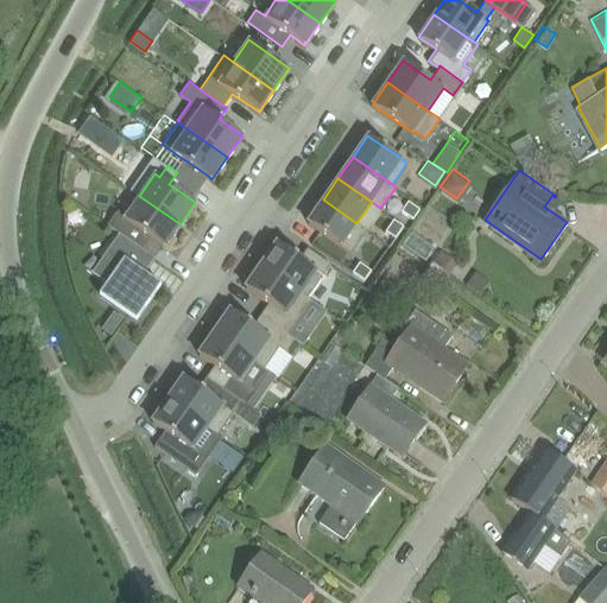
[(115,211),(107,223),(119,232),(141,247),(150,236),(165,246),(181,224),(139,196),(125,217),(115,211)]
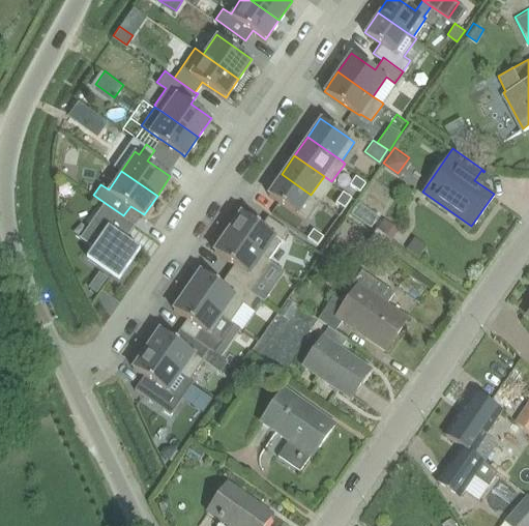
[(311,195),(282,174),(268,193),(305,218),(319,200),(311,195)]
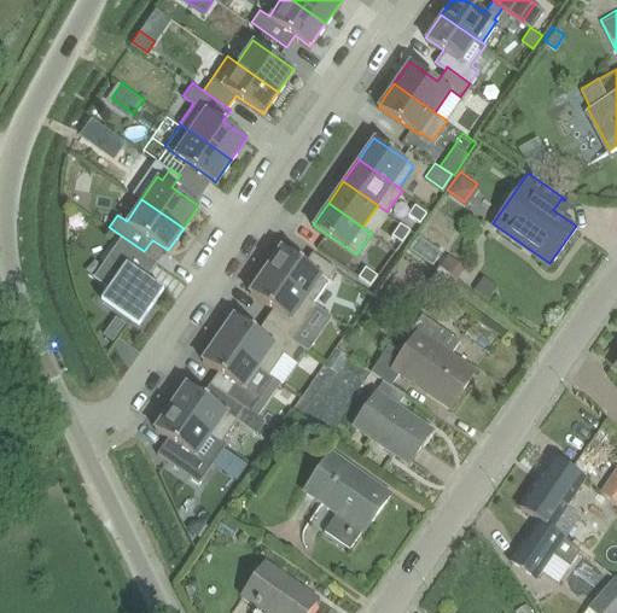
[(426,210),(414,203),(407,211),(420,220),(426,210)]
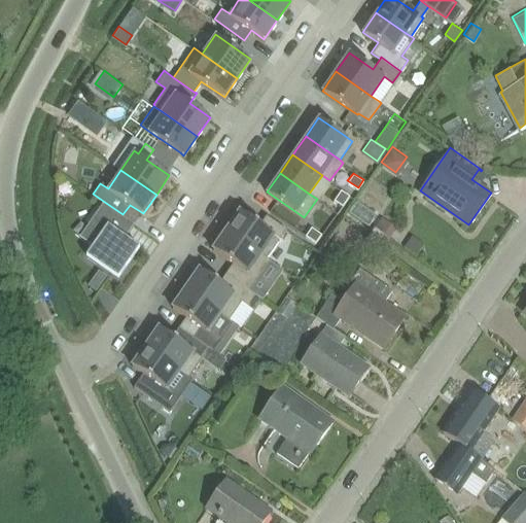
[(343,205),(349,195),(341,188),(334,199),(343,205)]
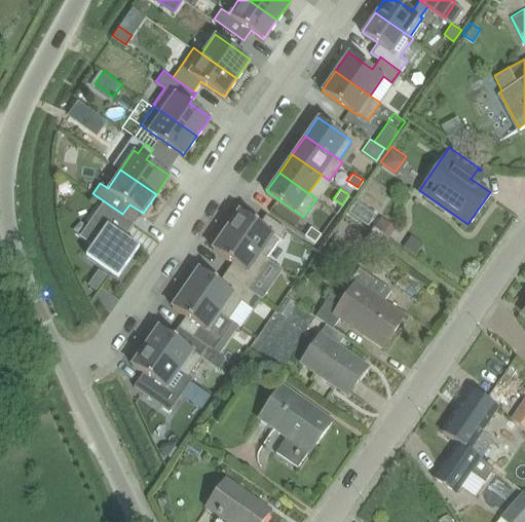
[(92,244),(86,254),(117,275),(138,247),(123,237),(133,223),(134,222),(122,214),(103,200),(91,216),(105,225),(92,244)]
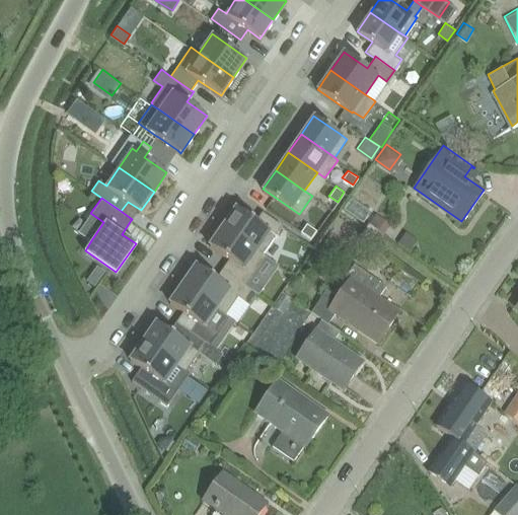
[(263,251),(282,224),(262,211),(255,220),(235,207),(222,226),(265,255),(266,253),(263,251)]
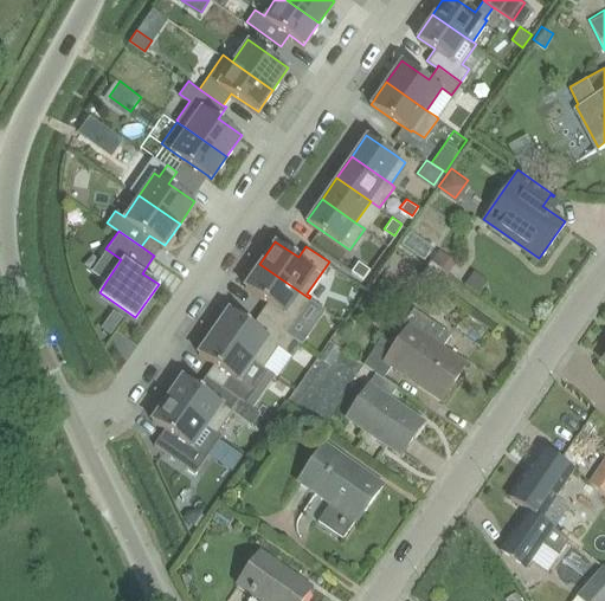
[(456,259),(437,246),(429,258),(429,259),(430,259),(441,266),(448,271),(456,259)]
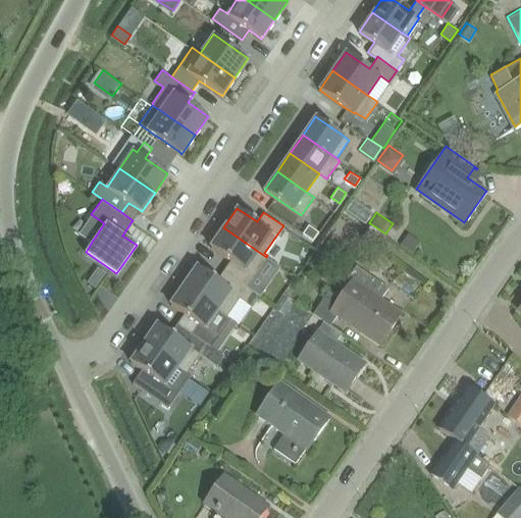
[(308,223),(302,231),(312,239),(318,230),(308,223)]
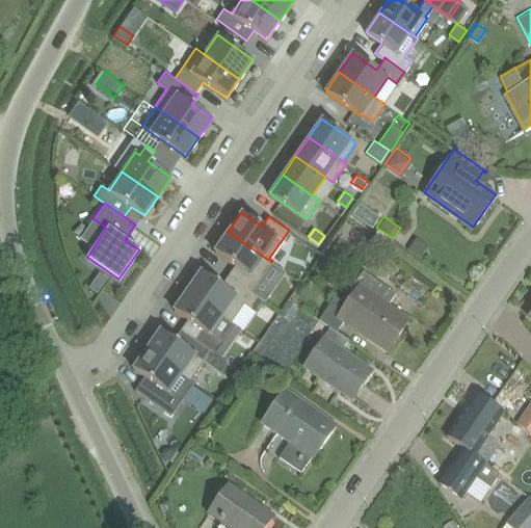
[(377,228),(369,240),(378,246),(387,234),(377,228)]
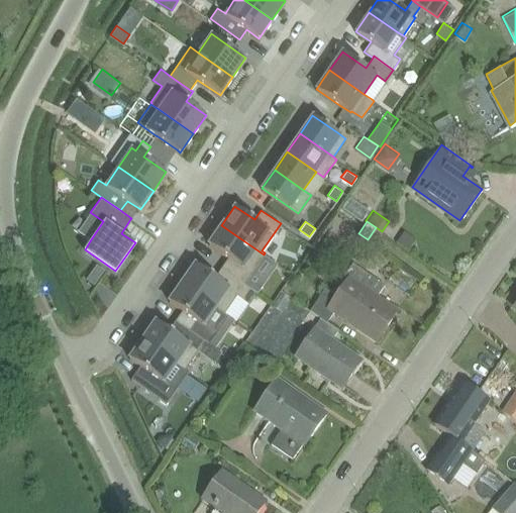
[(244,282),(264,254),(221,225),(214,235),(211,239),(209,243),(228,257),(221,267),(250,287),(244,282)]
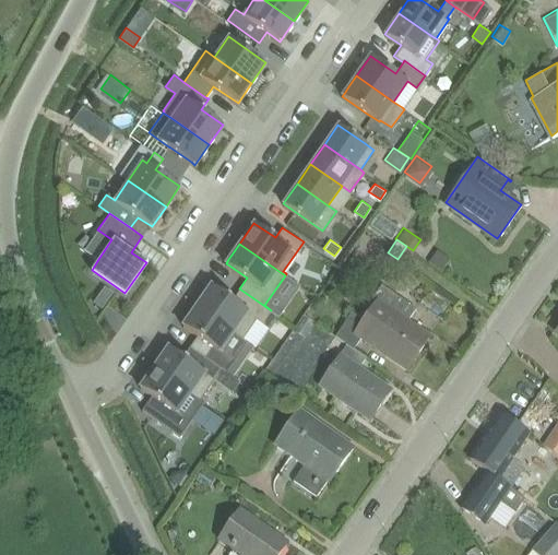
[(343,322),(335,333),(348,342),(354,346),(361,335),(389,355),(407,367),(429,334),(407,319),(416,306),(403,297),(381,283),(371,297),(377,300),(364,318),(355,331),(343,322)]
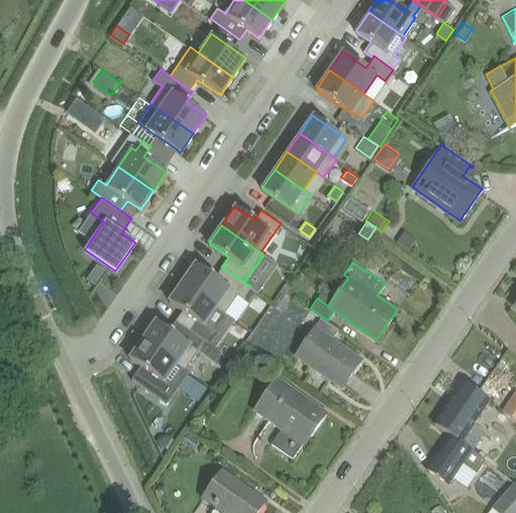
[(189,272),(182,282),(217,306),(224,311),(237,294),(243,298),(250,287),(221,267),(214,277),(195,264),(192,267),(189,272)]
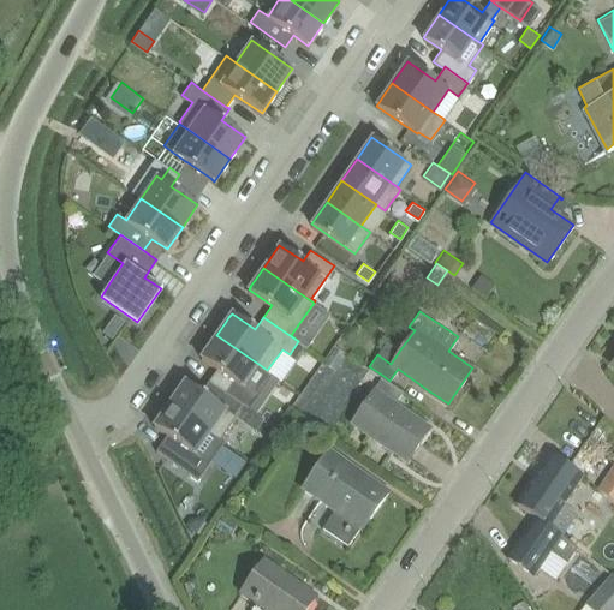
[(114,316),(105,330),(108,332),(106,334),(111,338),(121,322),(114,316)]
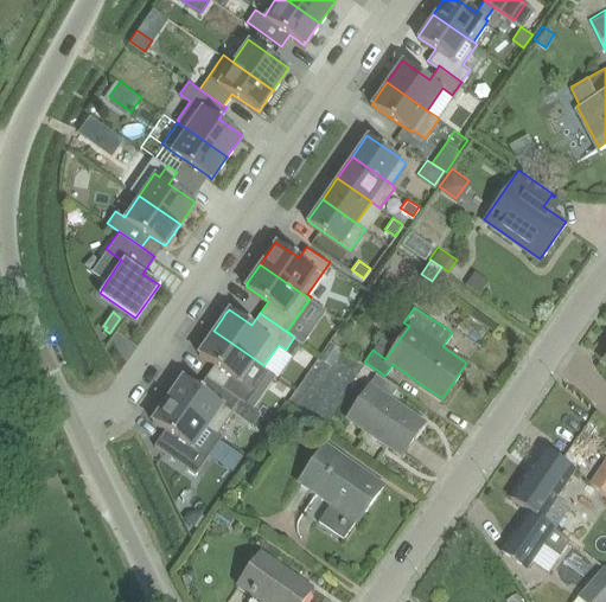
[(244,403),(253,390),(240,380),(255,359),(214,331),(205,343),(202,347),(198,352),(222,369),(214,380),(230,392),(244,403)]
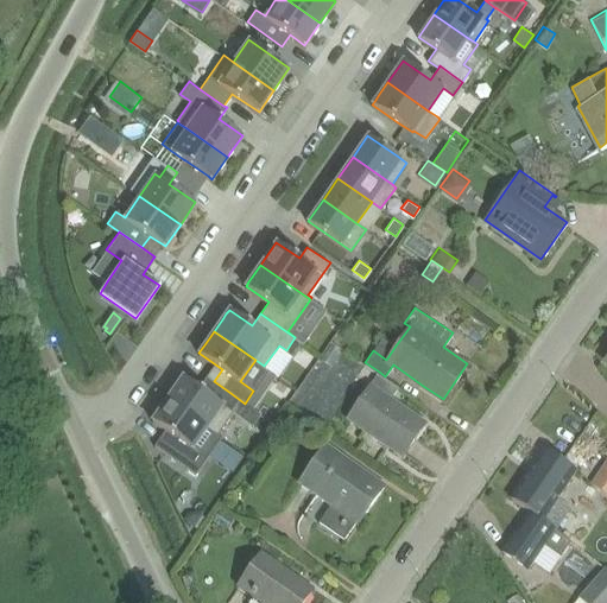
[(378,373),(348,416),(385,442),(404,455),(406,451),(417,437),(427,423),(390,398),(398,386),(385,376),(379,372),(378,373)]
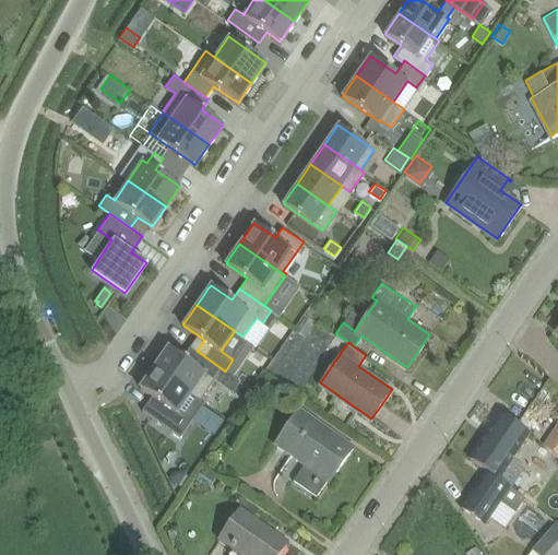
[(168,346),(154,366),(191,392),(191,393),(199,399),(200,399),(214,379),(205,373),(212,362),(197,351),(190,345),(182,356),(168,346)]
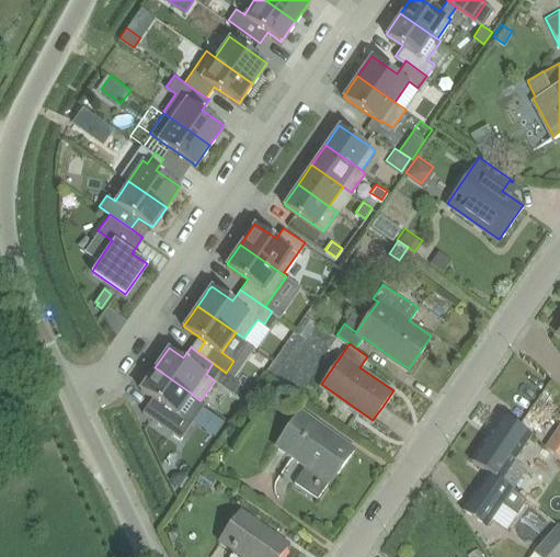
[(175,434),(200,400),(192,395),(192,394),(155,367),(140,388),(153,397),(144,411),(175,434)]
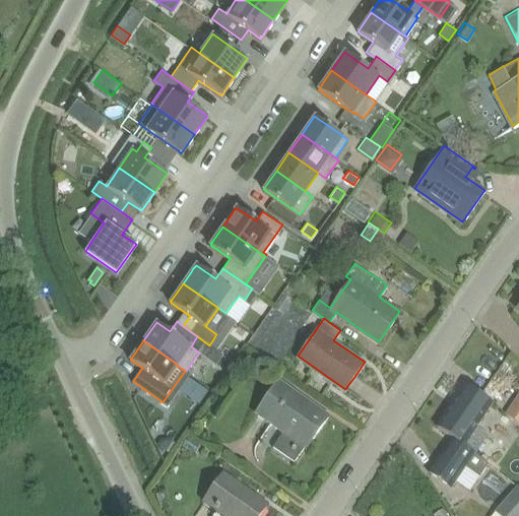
[(245,342),(240,349),(247,353),(252,347),(245,342)]
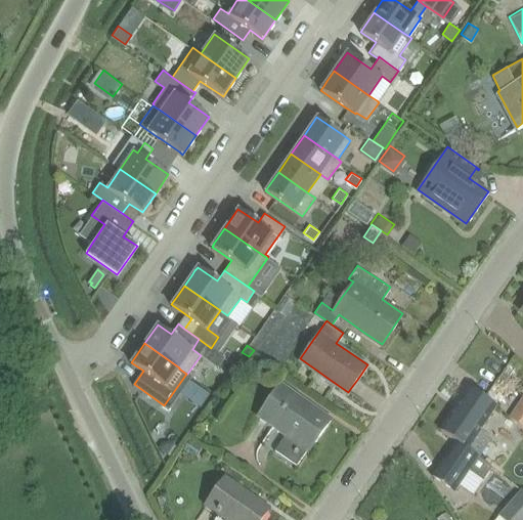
[(257,415),(292,438),(308,449),(331,418),(313,406),(278,383),(257,415)]
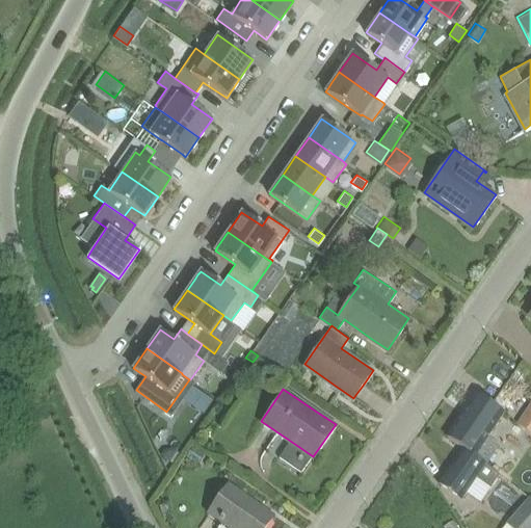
[(483,459),(485,462),(498,443),(485,433),(502,411),(476,392),(462,412),(477,422),(470,432),(481,441),(480,443),(484,445),(478,456),(483,459)]
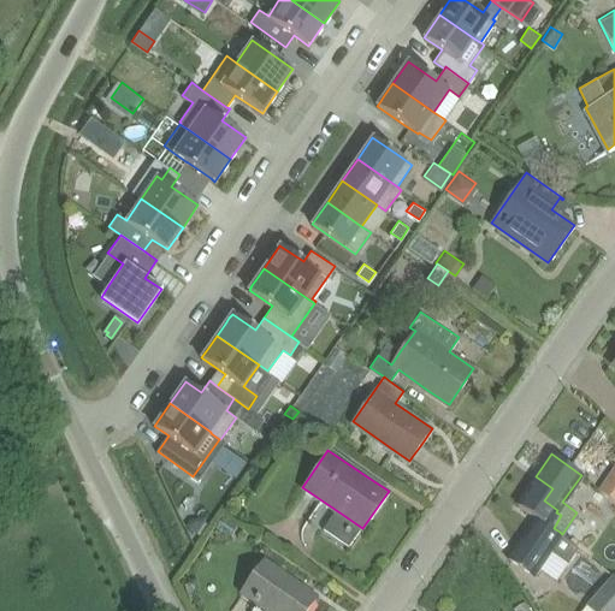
[(614,500),(614,466),(598,490),(614,500)]
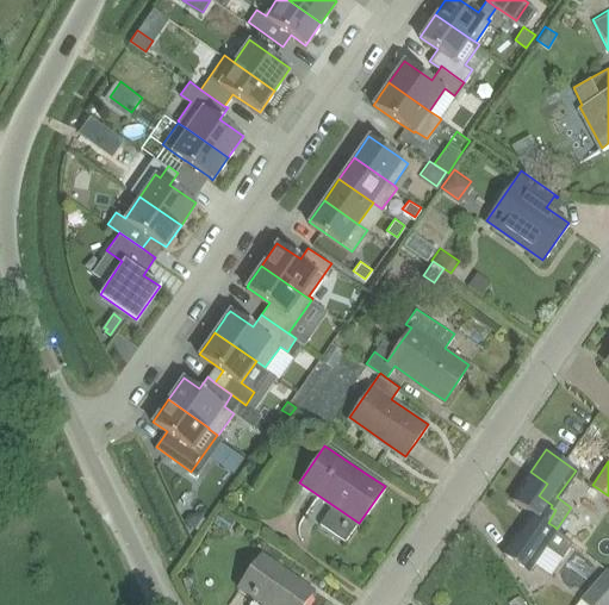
[(530,472),(513,498),(528,509),(520,521),(501,549),(527,567),(544,543),(563,556),(572,542),(557,529),(554,526),(548,523),(555,510),(551,507),(552,505),(539,496),(547,484),(530,472)]
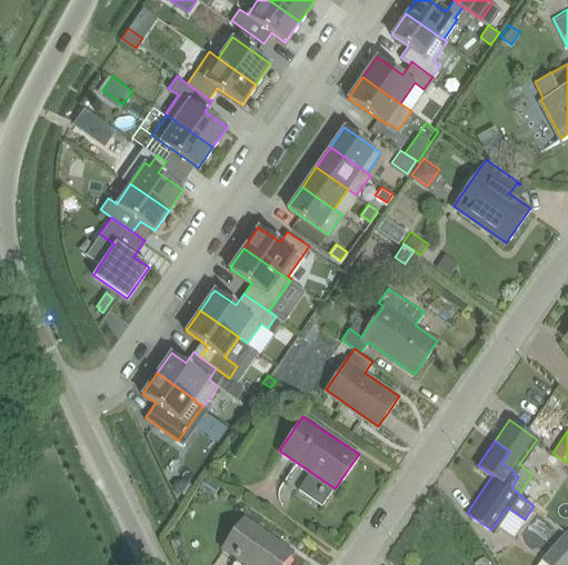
[(176,478),(171,485),(181,492),(188,481),(182,477),(176,478)]
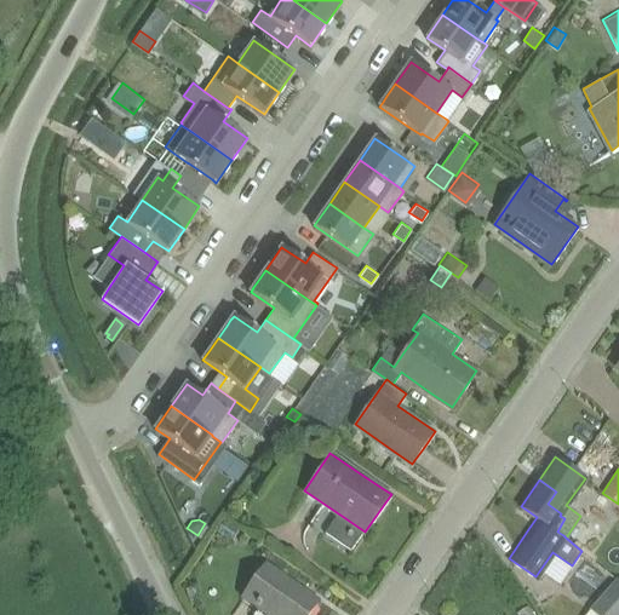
[(271,614),(307,614),(317,599),(265,563),(244,596),(271,614)]
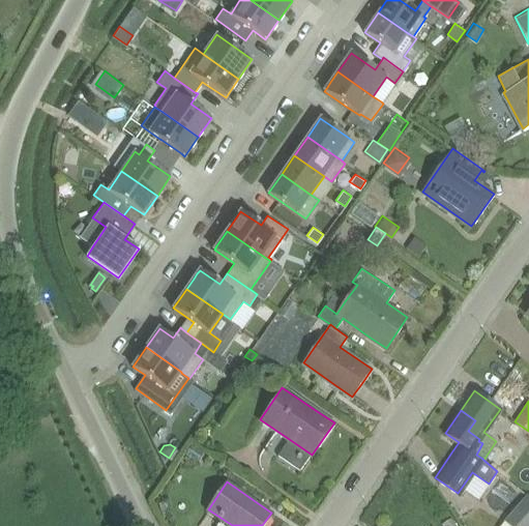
[(510,525),(528,525),(528,495),(527,494),(504,520),(510,525)]
